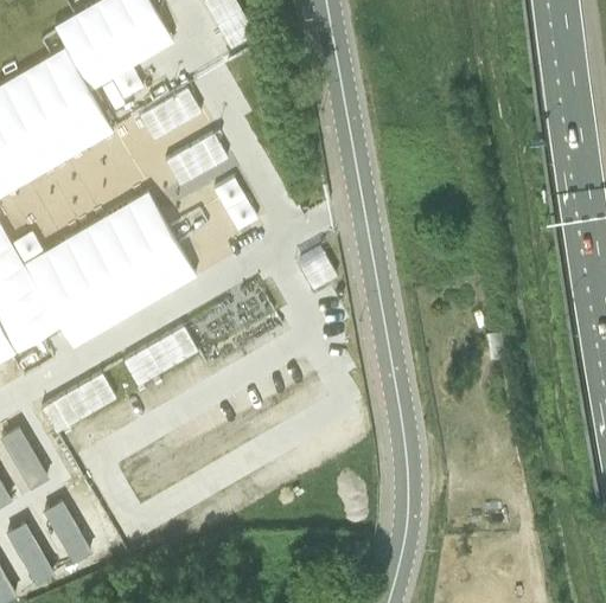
[(148,0),(101,0),(55,27),(91,90),(100,85),(115,110),(125,104),(109,79),(173,43),(148,0)]
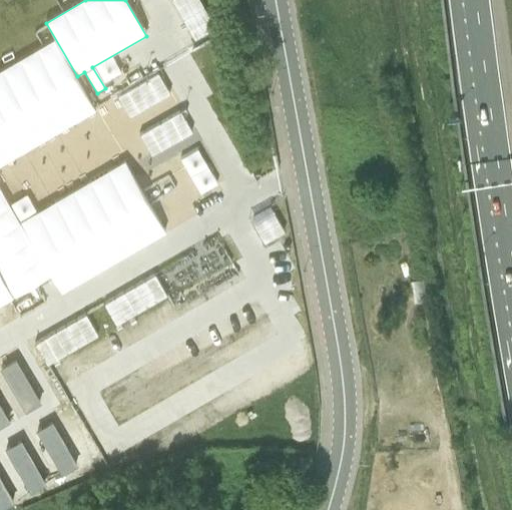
[(203,7),(198,0),(172,0),(194,39),(215,28),(203,7)]
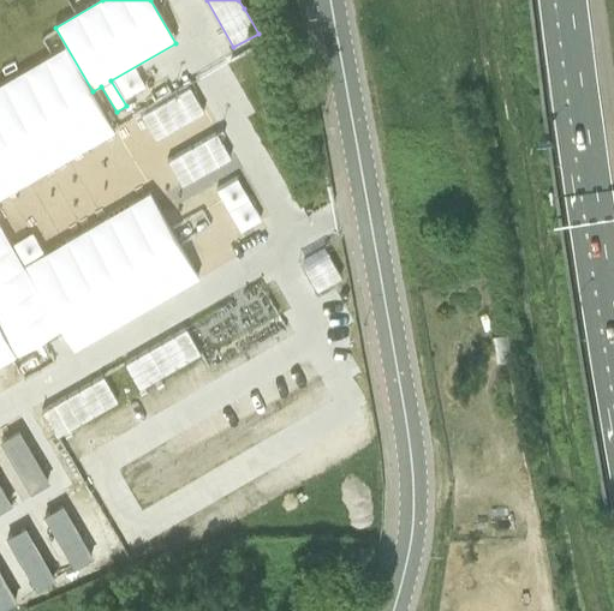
[(65,49),(0,87),(0,364),(58,331),(72,354),(198,280),(150,196),(23,264),(0,225),(0,199),(114,135),(65,49)]
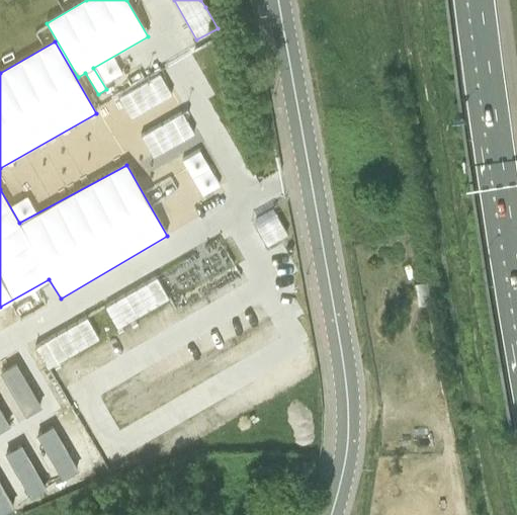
[(160,76),(118,99),(132,121),(171,97),(160,76)]
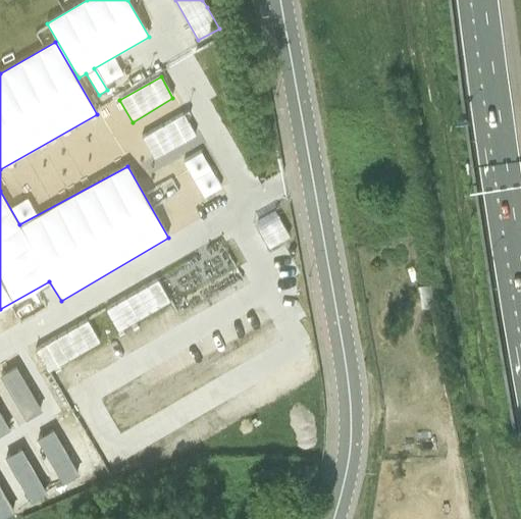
[(196,137),(184,115),(143,139),(155,159),(196,137)]
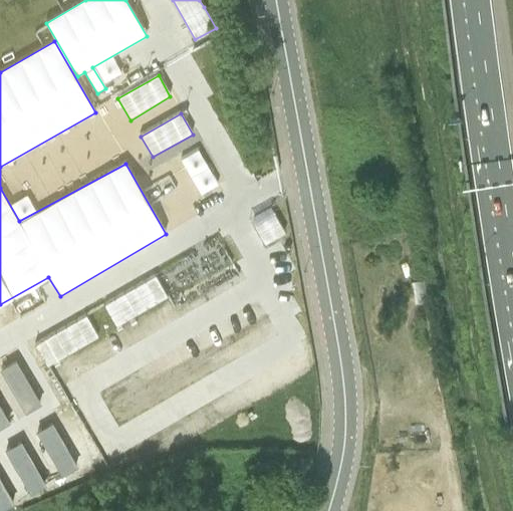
[(199,152),(181,162),(202,197),(220,186),(199,152)]
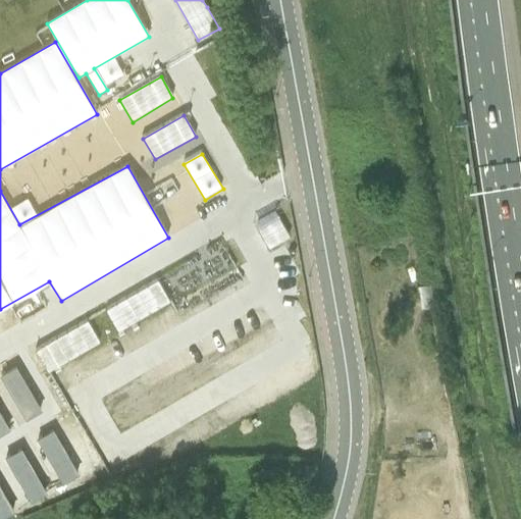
[(158,281),(105,311),(117,332),(169,302),(158,281)]
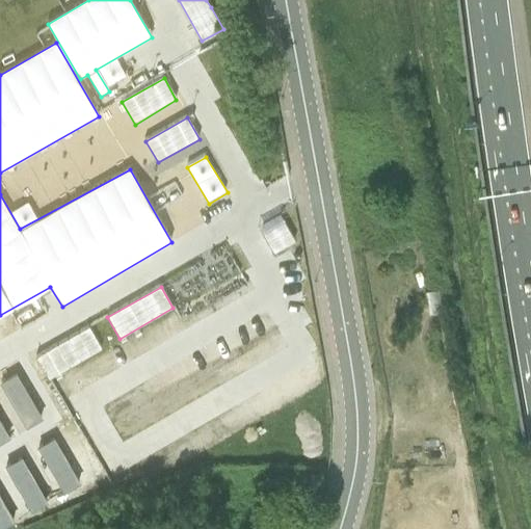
[(89,327),(36,359),(49,380),(102,350),(89,327)]
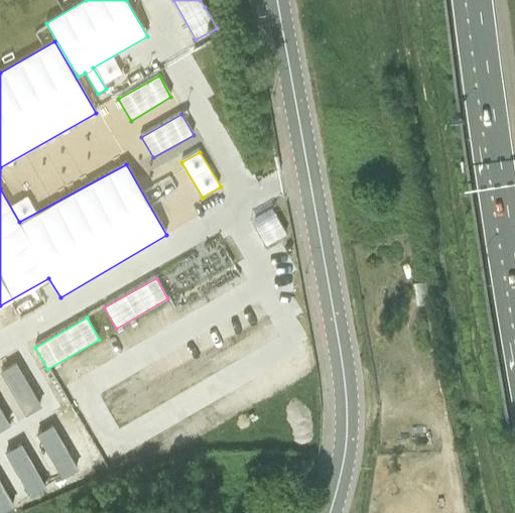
[(41,406),(17,364),(2,373),(27,415),(41,406)]
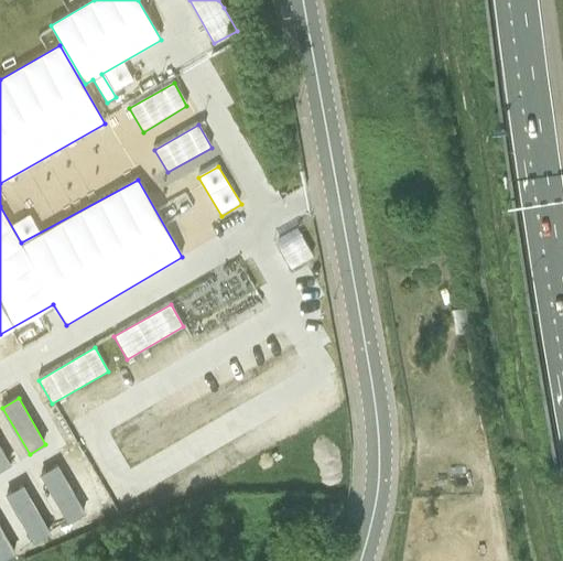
[(84,514),(57,467),(42,476),(68,522),(84,514)]
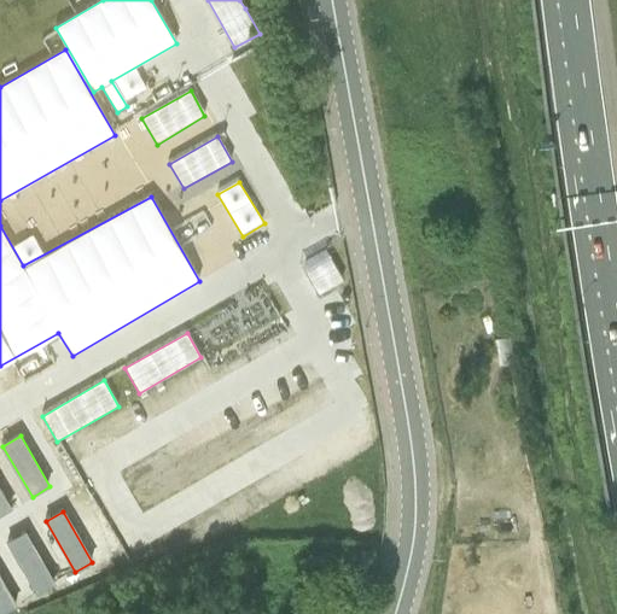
[(53,584),(23,533),(6,543),(36,594),(53,584)]
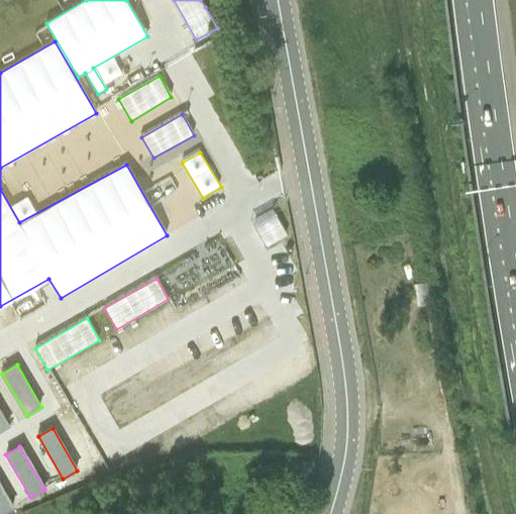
[(2,513),(13,507),(0,484),(0,513),(2,513)]
